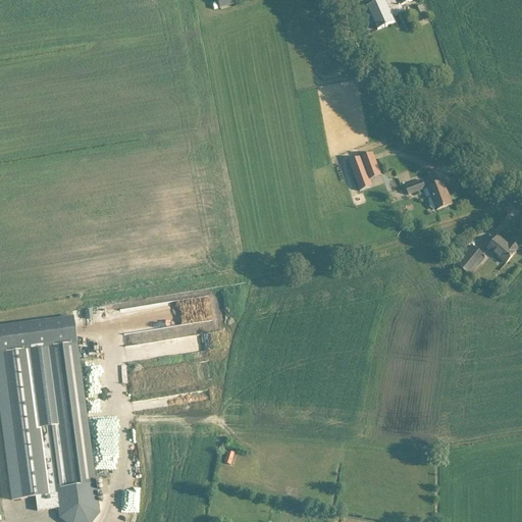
[(233,0),(216,0),(219,8),(236,4),(233,0)]
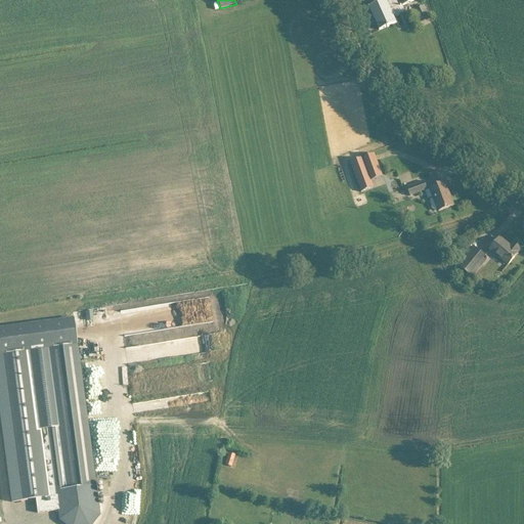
[(393,0),(387,3),(385,0),(383,0),(369,6),(375,19),(377,18),(382,30),(396,24),(393,16),(401,12),(399,5),(400,5),(400,7),(416,0),(393,0)]
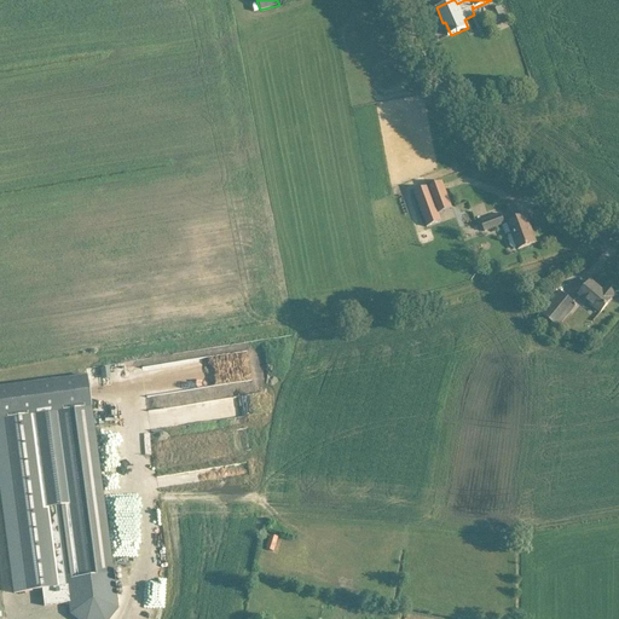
[(502,6),(492,11),(498,23),(508,19),(502,6)]
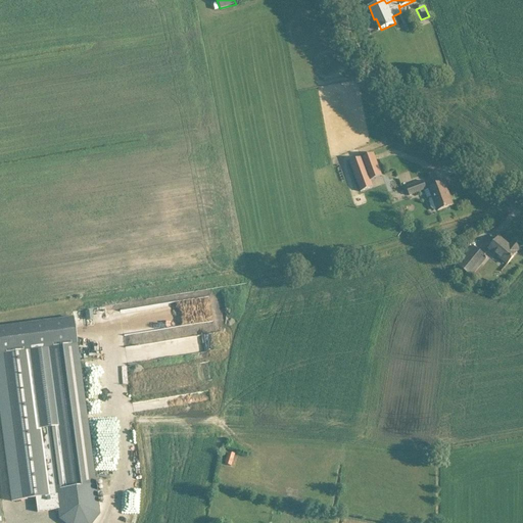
[(374,154),(350,162),(361,192),(373,187),(369,175),(380,171),(374,154)]
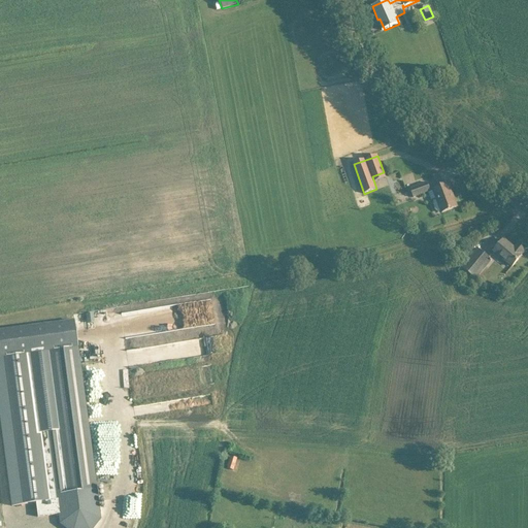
[(427,184),(410,190),(414,198),(430,192),(427,184)]
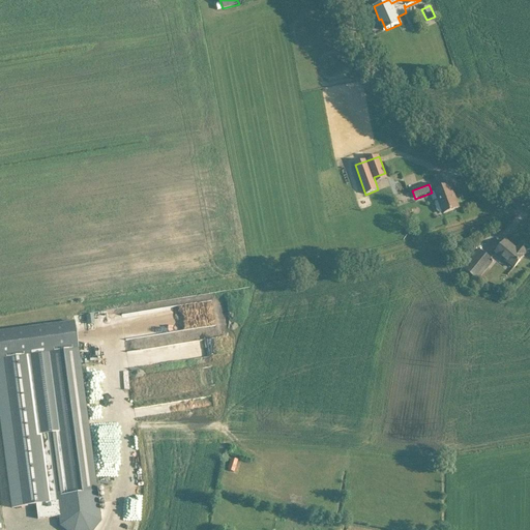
[(459,208),(450,185),(435,192),(439,201),(436,202),(435,206),(437,211),(440,213),(443,212),(443,214),(459,208)]
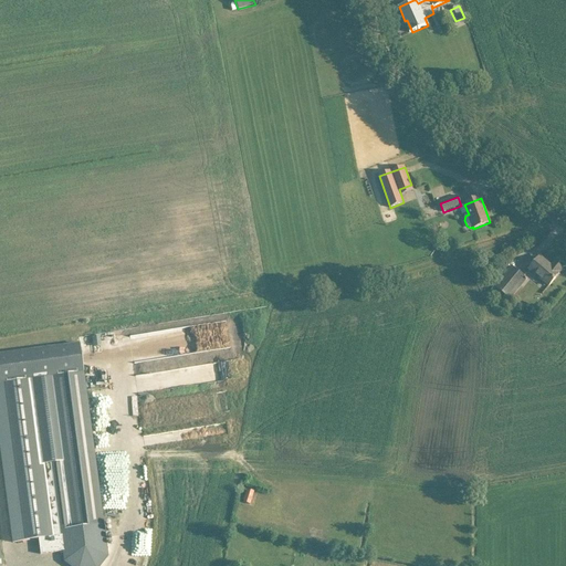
[(528,271),(548,287),(559,274),(559,273),(563,270),(555,263),(552,268),(540,258),(528,271)]
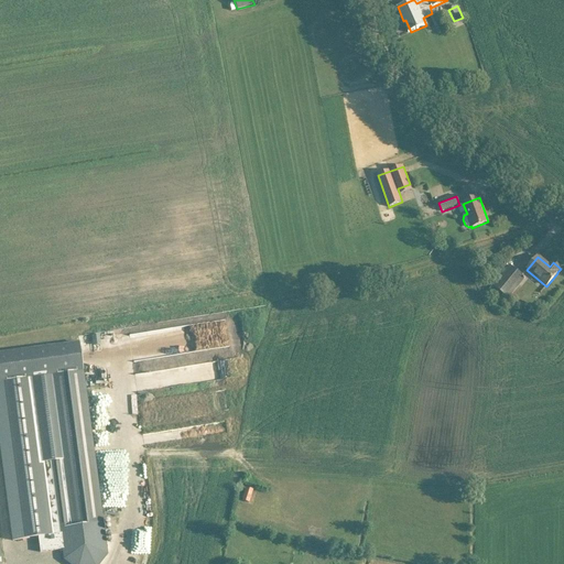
[(525,280),(509,267),(491,288),(508,301),(525,280)]
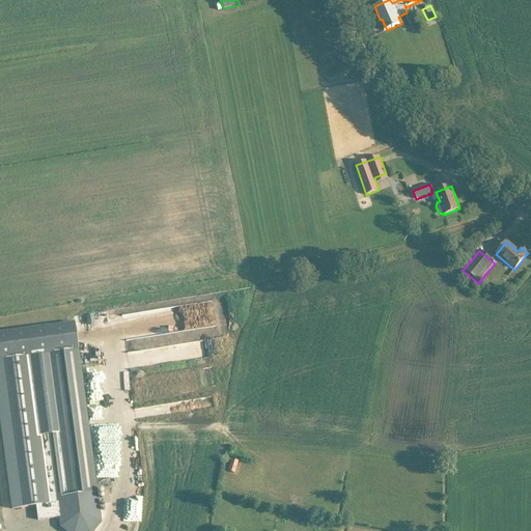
[(59,527),(64,530),(94,530),(102,523),(98,493),(88,428),(78,351),(75,323),(33,329),(0,332),(0,424),(11,508),(36,506),(38,521),(58,518),(59,527)]
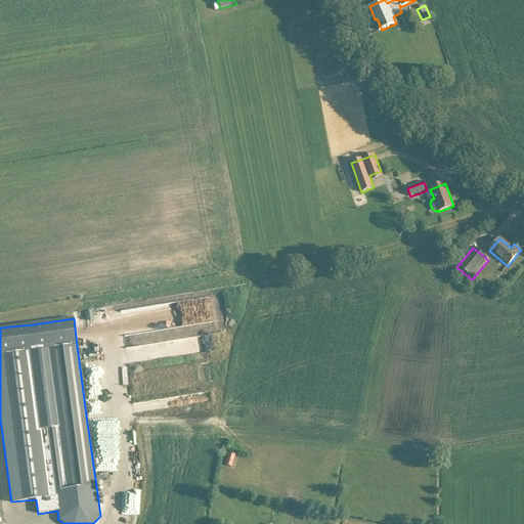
[(227,455),(224,465),(231,467),(234,457),(227,455)]
